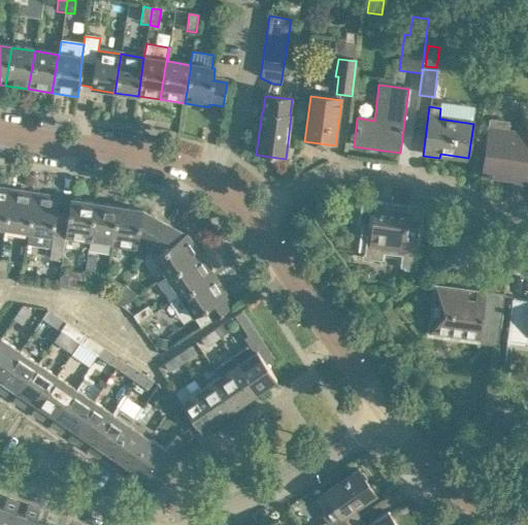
[(485,157),(483,176),(515,182),(514,189),(527,190),(527,119),(522,119),(520,134),(508,132),(509,123),(489,120),(488,130),(489,130),(485,157)]
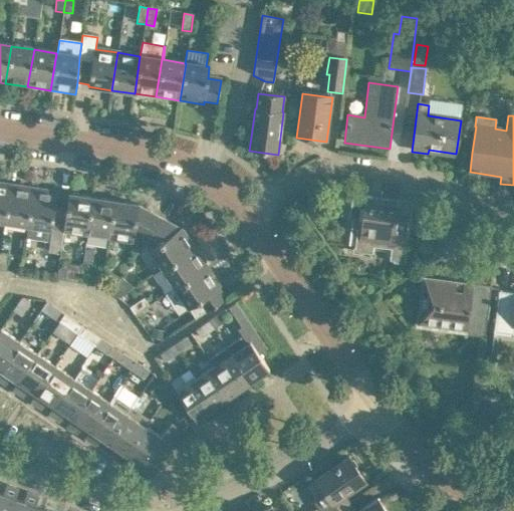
[(0,184),(0,222),(5,223),(11,186),(0,184)]
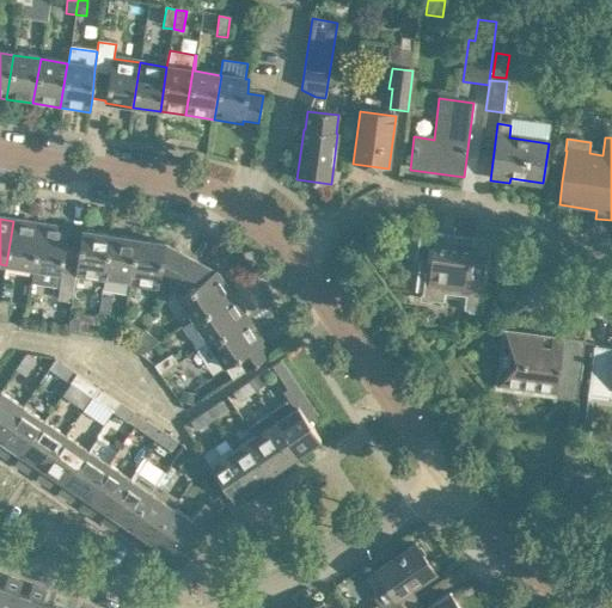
[(6,265),(32,270),(34,270),(40,226),(13,221),(6,265)]
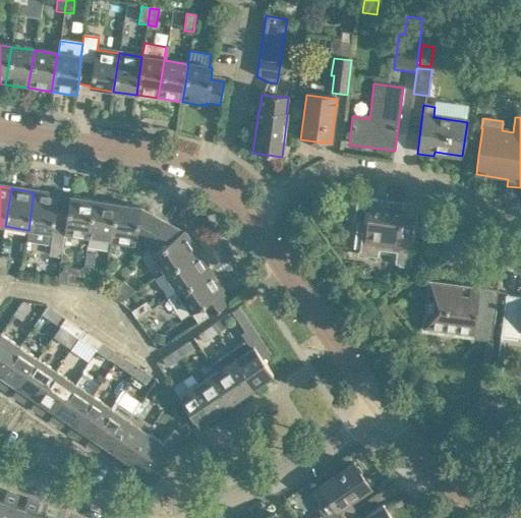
[(25,241),(49,245),(51,233),(52,233),(52,232),(64,234),(66,223),(69,200),(57,198),(58,195),(34,192),(29,230),(27,230),(25,241)]
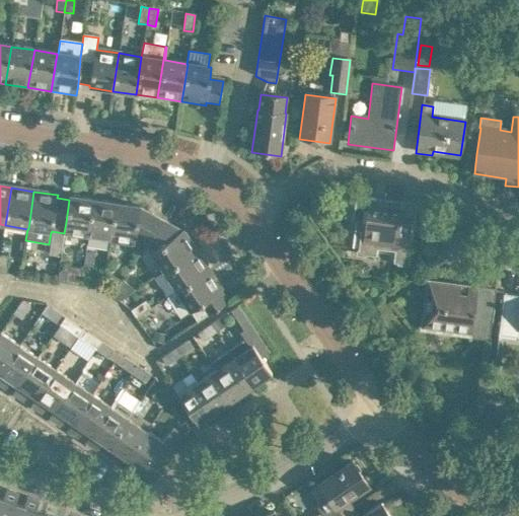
[(64,234),(88,237),(93,201),(69,197),(69,200),(66,222),(64,233),(64,234)]
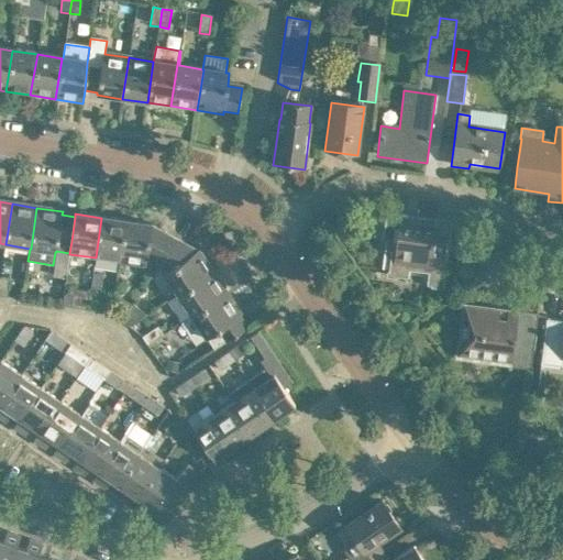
[(386,215),(383,242),(385,243),(384,252),(383,260),(389,261),(387,277),(407,280),(408,270),(428,273),(427,287),(441,288),(450,223),(434,221),(434,228),(417,226),(418,219),(386,215)]
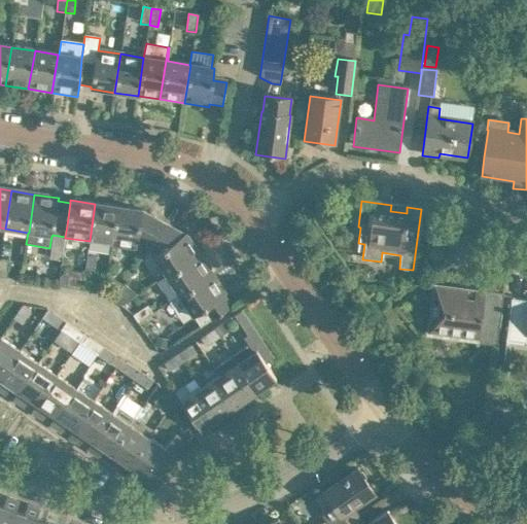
[(95,204),(90,241),(112,245),(118,207),(95,204)]
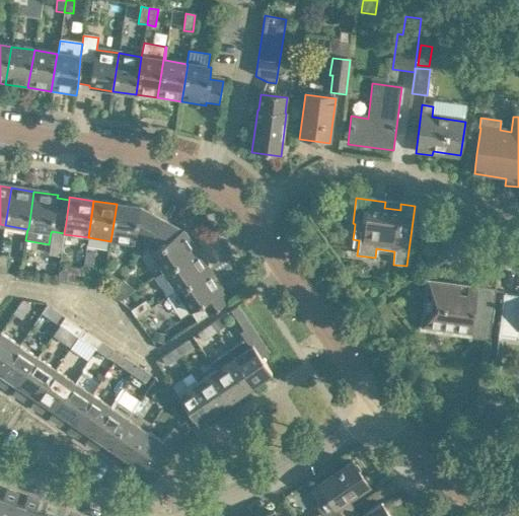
[(135,245),(136,235),(148,242),(159,221),(140,210),(140,208),(117,204),(110,241),(135,245)]
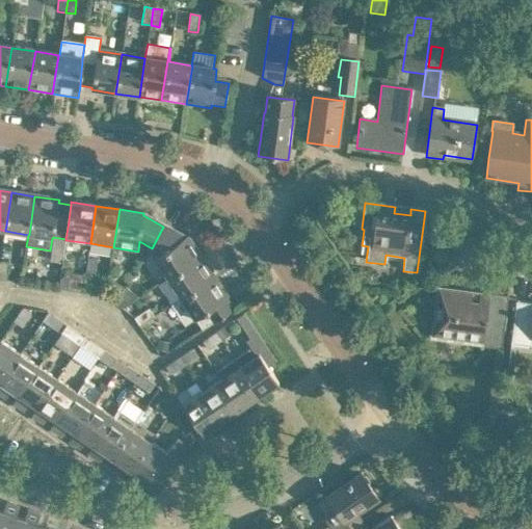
[(155,258),(168,279),(201,258),(187,237),(185,239),(163,227),(152,248),(161,254),(155,258)]
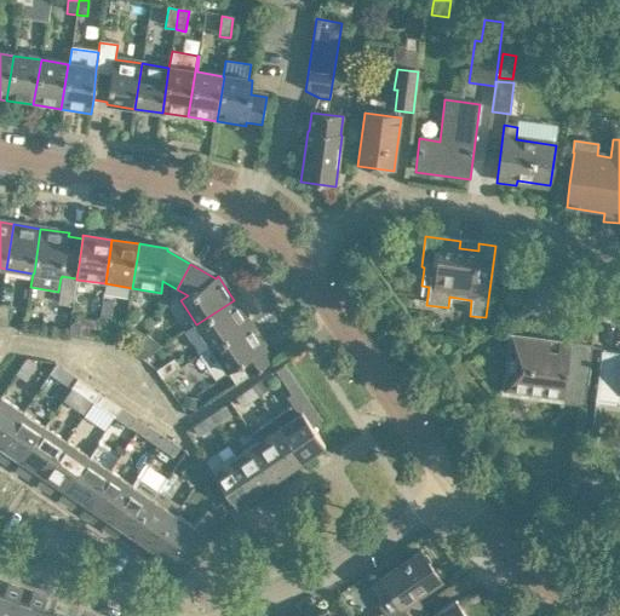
[(199,356),(212,347),(250,323),(234,300),(196,324),(184,333),(199,356)]
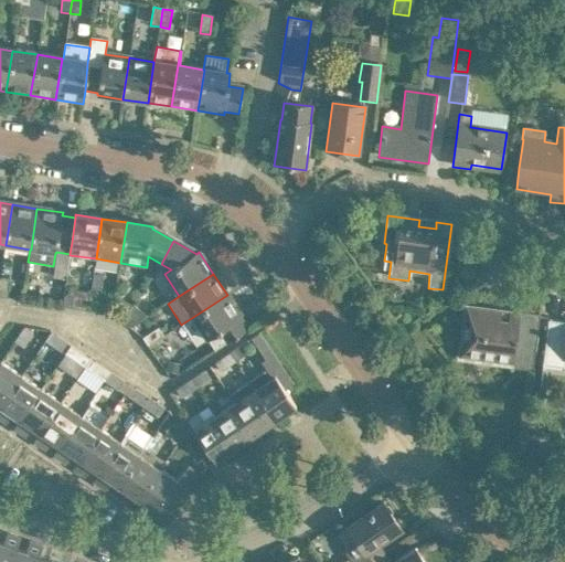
[(10,281),(0,279),(0,282),(0,297),(7,298),(10,281)]
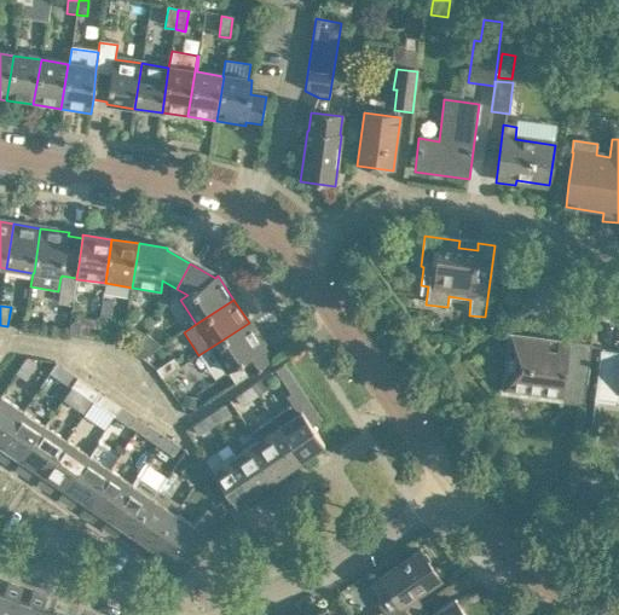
[(70,324),(69,336),(86,338),(96,341),(99,321),(80,318),(70,324)]
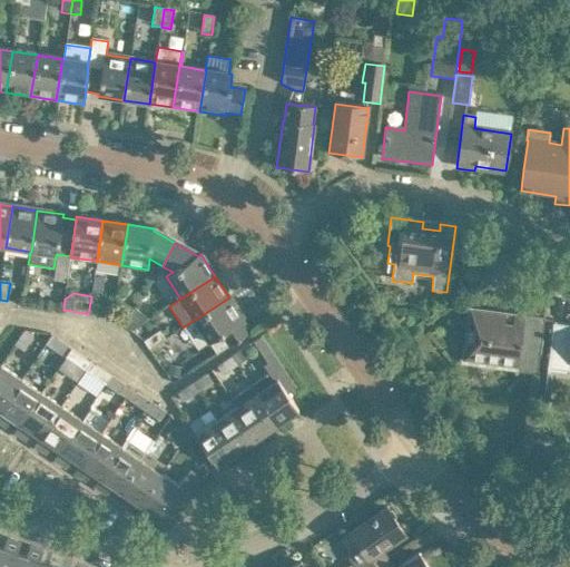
[(100,297),(91,296),(88,314),(98,315),(100,297)]
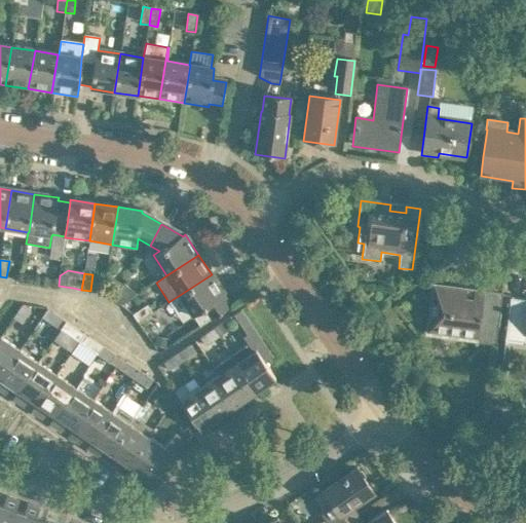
[(212,274),(180,295),(200,327),(210,321),(213,319),(230,307),(223,296),(225,295),(212,274)]
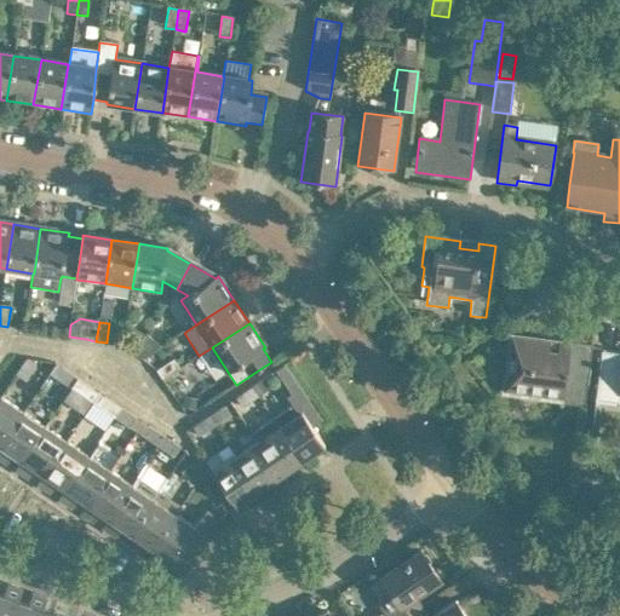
[(144,358),(161,346),(145,334),(131,352),(144,358)]
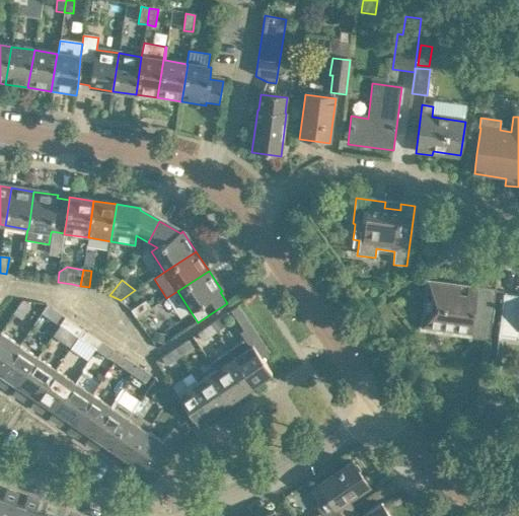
[(428,283),(422,328),(471,335),(470,339),(489,342),(495,299),(458,294),(459,287),(428,283)]
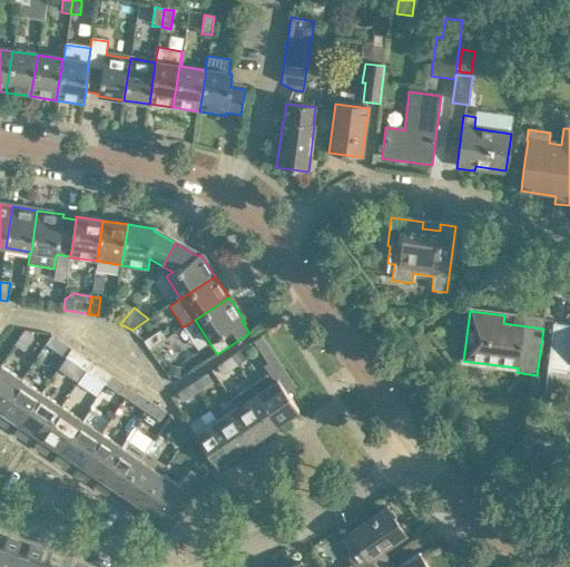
[(22,351),(32,336),(25,331),(15,345),(22,351)]
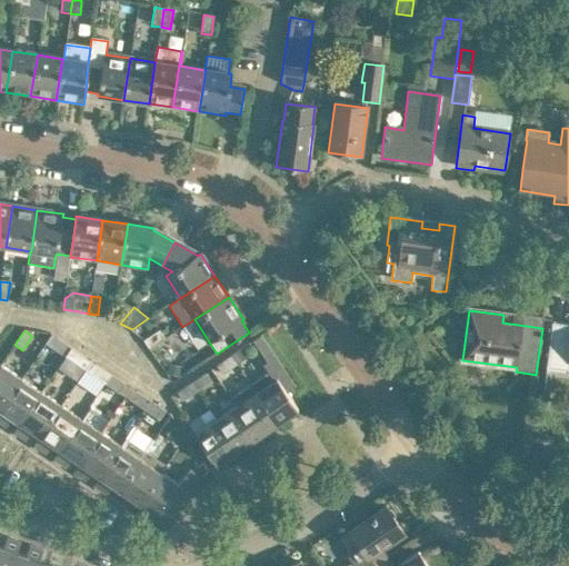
[(160,331),(145,341),(149,349),(165,339),(160,331)]
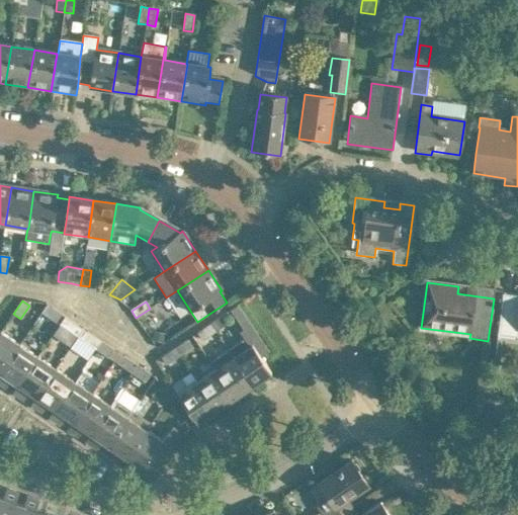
[(517,307),(501,305),(498,328),(517,330),(517,332),(517,331),(517,307)]
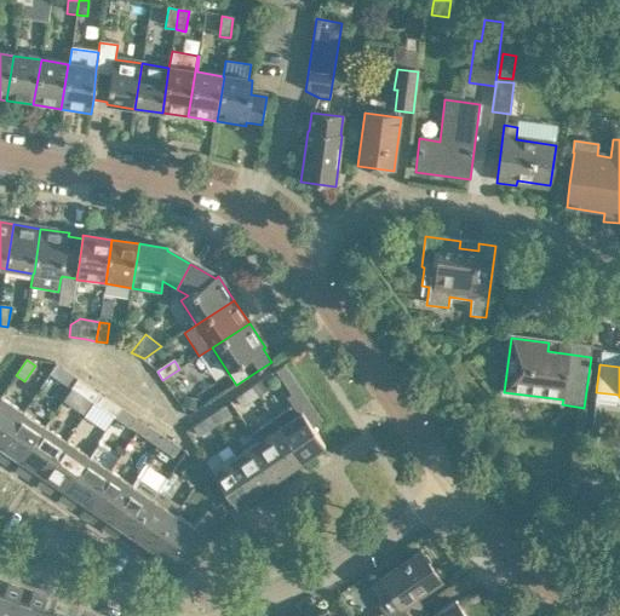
[(293,408),(274,421),(302,462),(325,448),(313,429),(322,422),(283,366),(275,372),(291,396),(287,398),(293,408)]
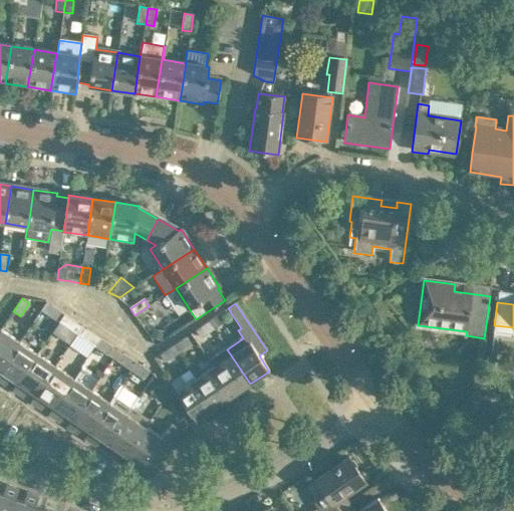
[(46,312),(59,321),(65,314),(52,305),(46,312)]
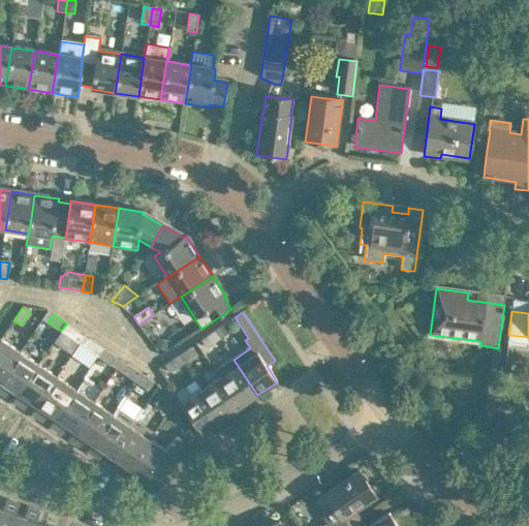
[(81,333),(67,323),(61,331),(74,341),(81,333)]
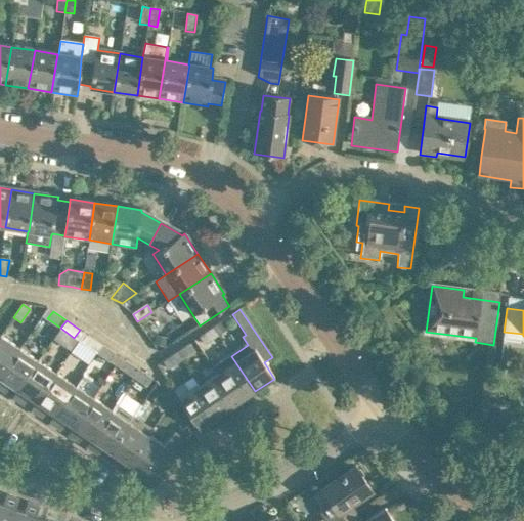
[(223,321),(213,329),(218,337),(228,330),(223,321)]
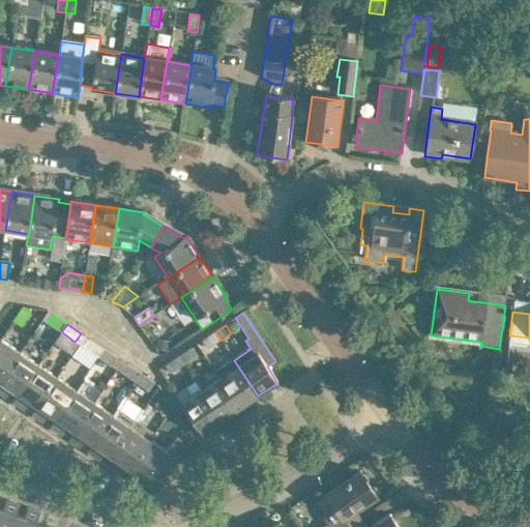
[(207,349),(221,341),(215,332),(202,342),(207,349)]
